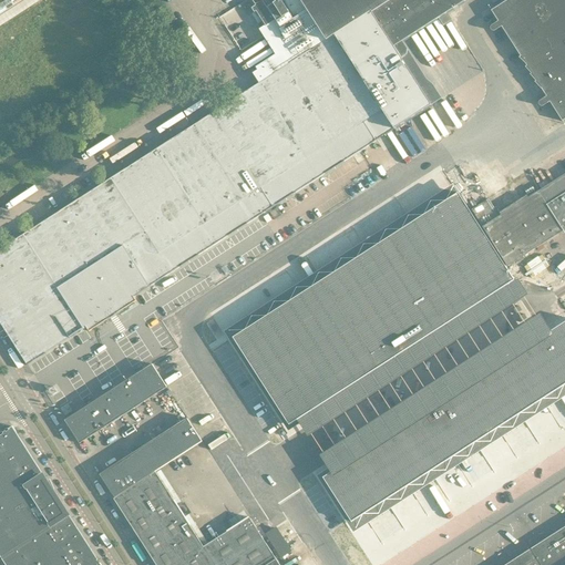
[(249,0),(253,4),(249,7),(253,10),(249,12),(256,22),(258,27),(257,28),(274,52),(254,65),(255,68),(250,71),(257,82),(260,80),(331,34),(369,10),(399,57),(404,53),(406,48),(400,40),(437,17),(441,24),(450,19),(450,18),(445,11),(462,0),(249,0)]
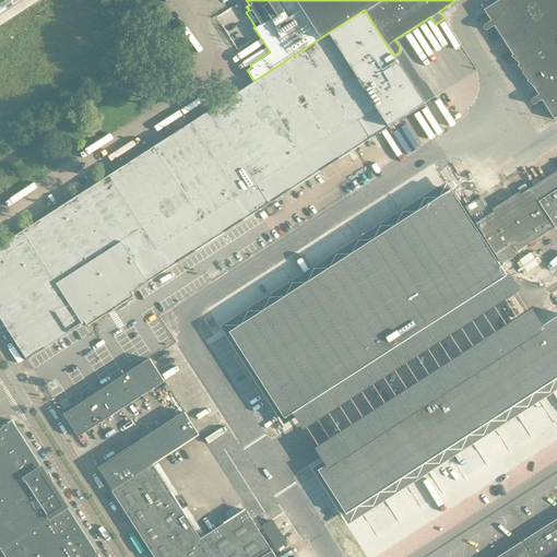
[(495,0),(482,8),(489,19),(483,23),(482,23),(482,24),(482,25),(482,26),(482,27),(483,28),(484,28),(485,28),(486,28),(493,24),(536,93),(530,97),(530,98),(529,98),(529,99),(529,101),(530,101),(530,102),(531,103),(532,103),(533,103),(533,102),(540,98),(553,117),(556,114),(556,0),(495,0)]
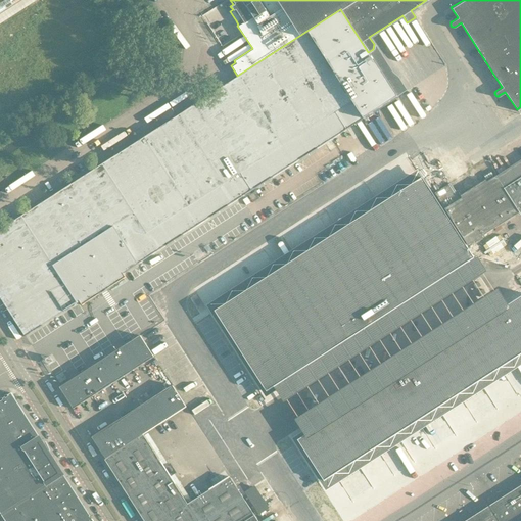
[(387,82),(368,52),(340,9),(305,32),(362,116),(362,117),(395,95),(406,89),(396,76),(387,82)]
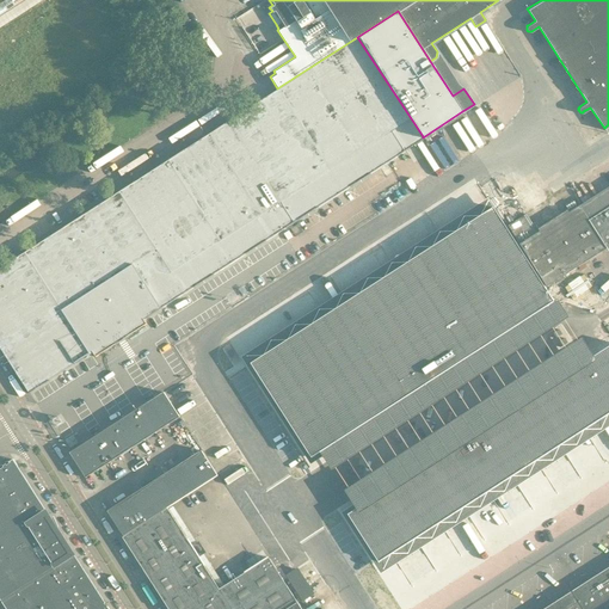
[(423,136),(357,37),(281,86),(277,88),(276,88),(342,189),(348,185),(349,185),(368,172),(403,149),(423,136)]
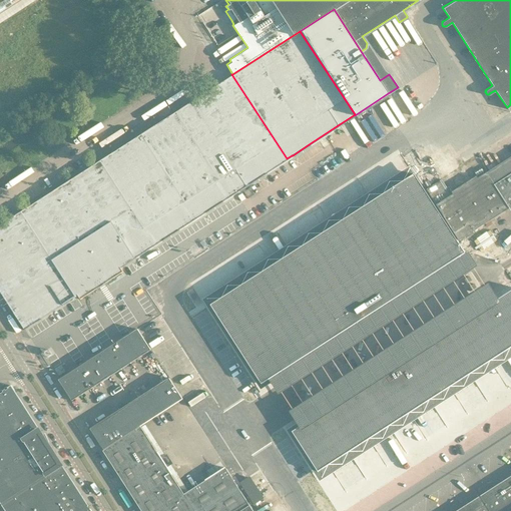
[(287,158),(231,74),(189,101),(139,134),(182,201),(194,218),(204,211),(221,200),(248,183),(266,172),(287,158)]
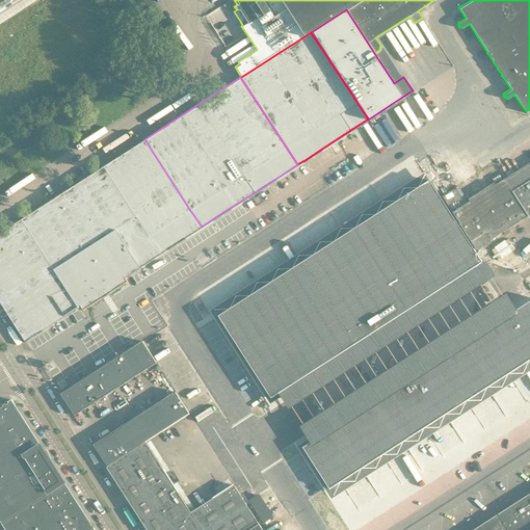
[(138,266),(166,248),(184,237),(202,227),(189,209),(144,139),(0,232),(0,302),(24,340),(79,305),(82,309),(126,281),(124,276),(138,267),(138,266)]
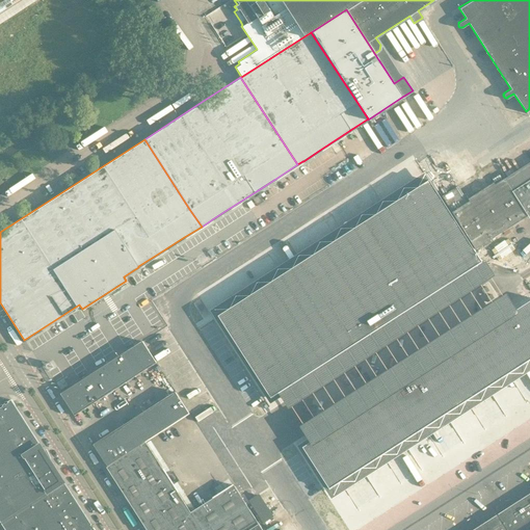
[(508,184),(507,185),(529,220),(529,169),(528,171),(508,184)]
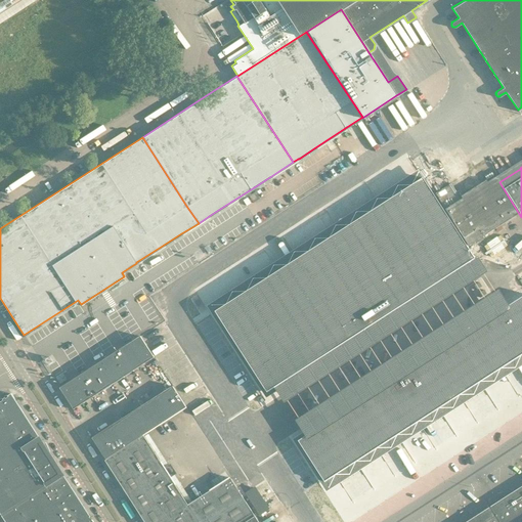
[(276,269),(213,310),(265,391),(473,257),(421,176),(379,204),(338,229),(296,257),(276,269)]
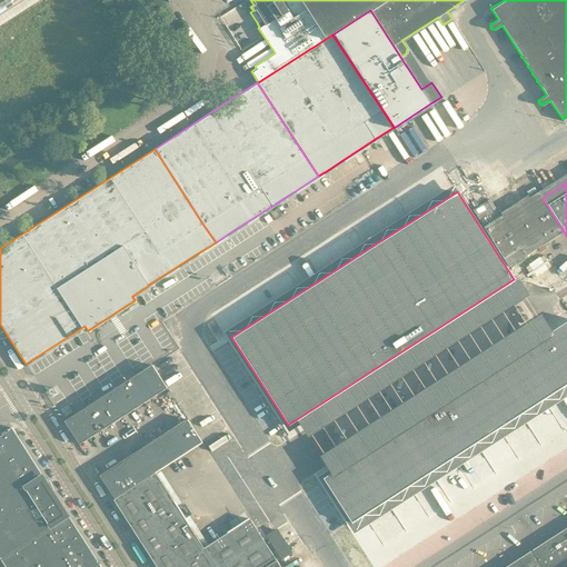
[(566,318),(321,477),(350,521),(362,514),(385,499),(407,485),(430,470),(453,456),(475,441),(497,427),(519,414),(543,399),(565,385),(566,383),(566,318)]
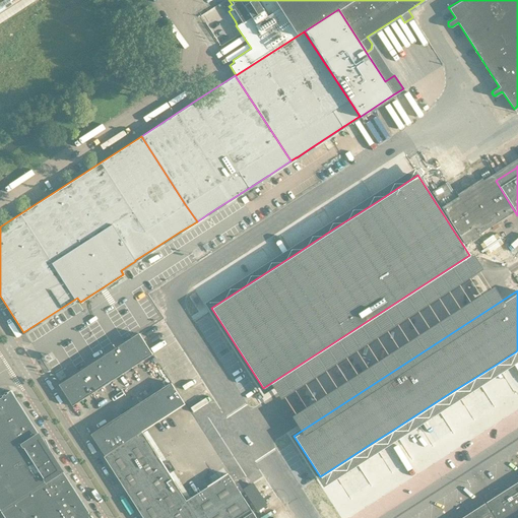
[(71,404),(151,353),(137,332),(57,384),(71,404)]
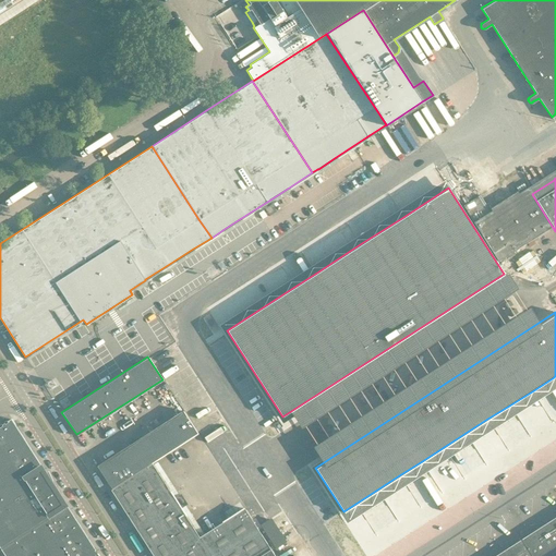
[(110,487),(174,446),(196,432),(182,410),(96,464),(110,487)]
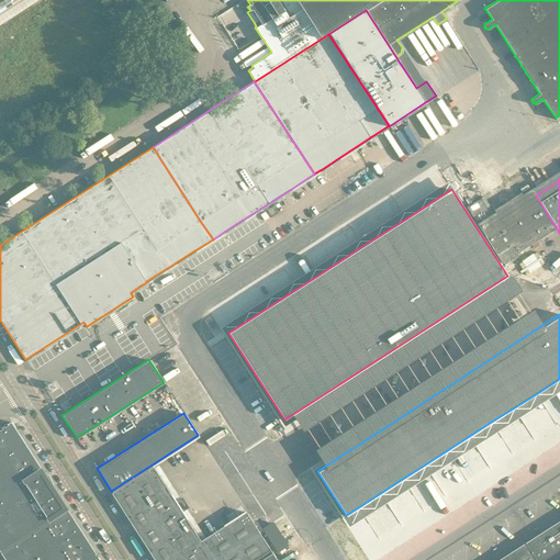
[(94,552),(66,507),(65,508),(63,505),(64,504),(62,502),(60,502),(59,500),(60,499),(58,495),(57,496),(55,493),(56,492),(54,490),(53,490),(51,486),(52,486),(51,483),(49,484),(43,474),(44,474),(43,471),(42,472),(40,469),(41,468),(10,421),(6,423),(7,424),(4,426),(3,425),(0,426),(1,427),(0,428),(0,551),(6,559),(98,559),(97,559),(99,558),(97,556),(96,556),(93,553),(94,552)]
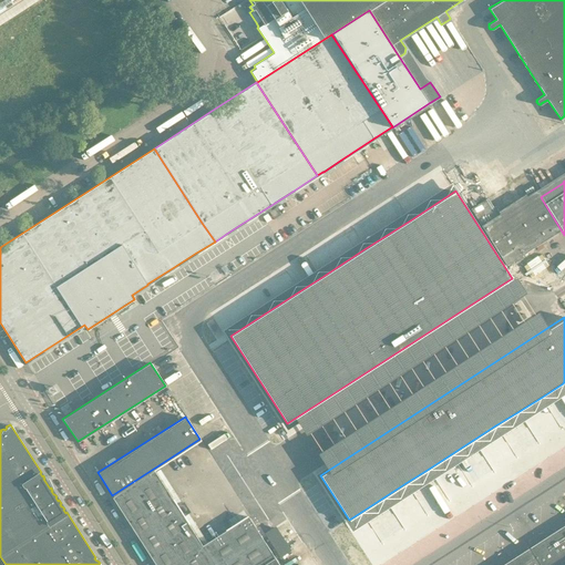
[(155,564),(262,564),(274,557),(247,515),(202,544),(154,470),(112,496),(155,564)]
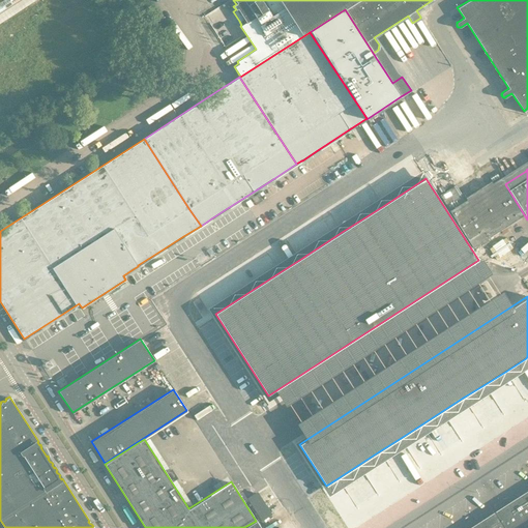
[(269,512),(256,492),(247,497),(261,519),(269,512)]
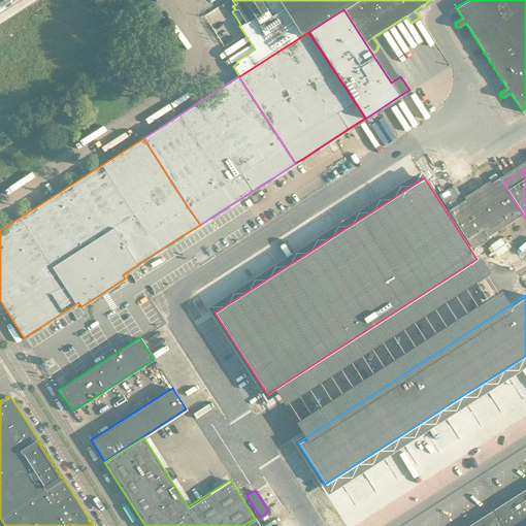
[(525,525),(525,496),(479,525),(525,525)]
